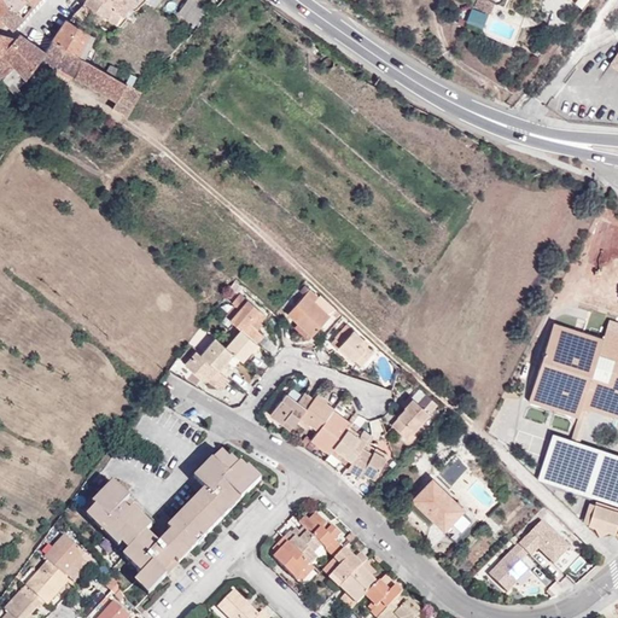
[(0,0),(0,16),(6,23),(11,28),(22,16),(6,0),(0,0)]
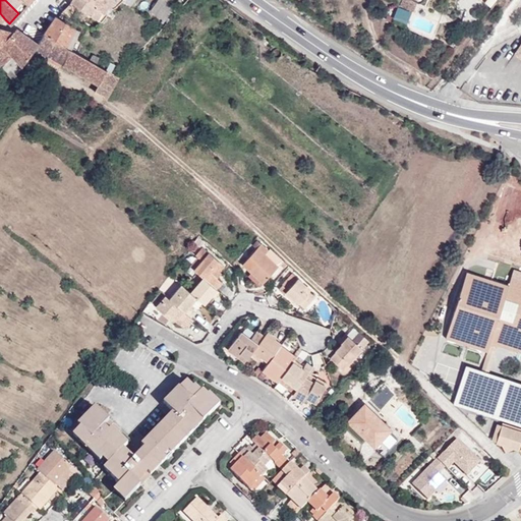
[(30,0),(5,0),(18,13),(30,0)]
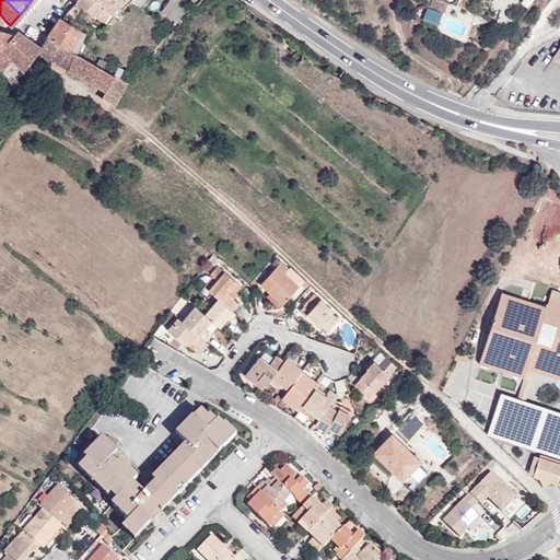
[(108,24),(114,16),(109,13),(103,8),(104,6),(95,0),(77,0),(77,1),(98,14),(97,15),(108,24)]
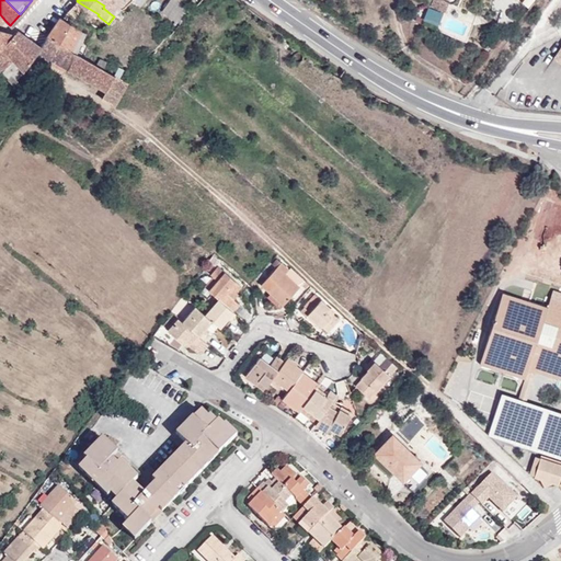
[(95,0),(104,6),(103,8),(110,13),(115,6),(107,0),(95,0)]
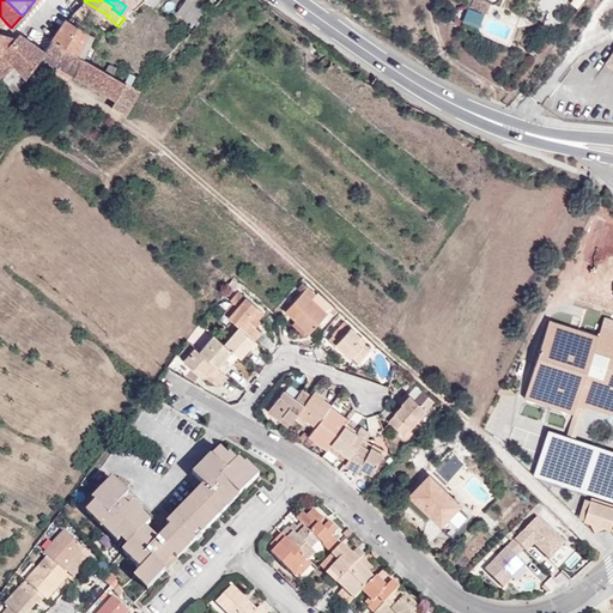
[(135,13),(143,2),(144,0),(134,0),(131,10),(135,13)]
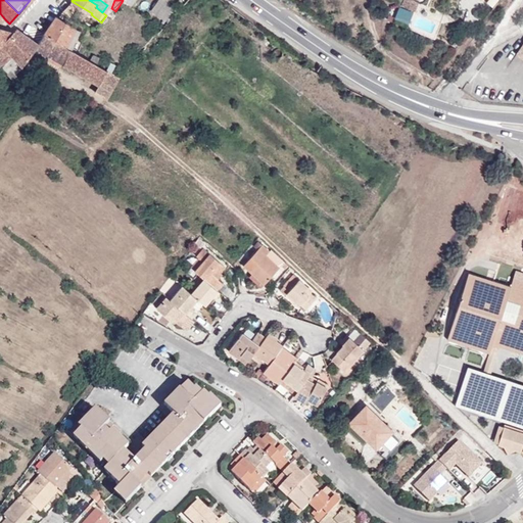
[(171,9),(175,4),(169,0),(158,0),(151,10),(163,19),(171,9)]
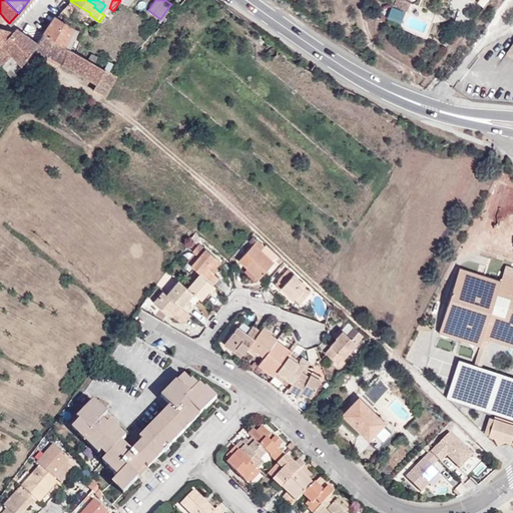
[(408,11),(411,2),(405,0),(396,0),(394,6),(408,11)]
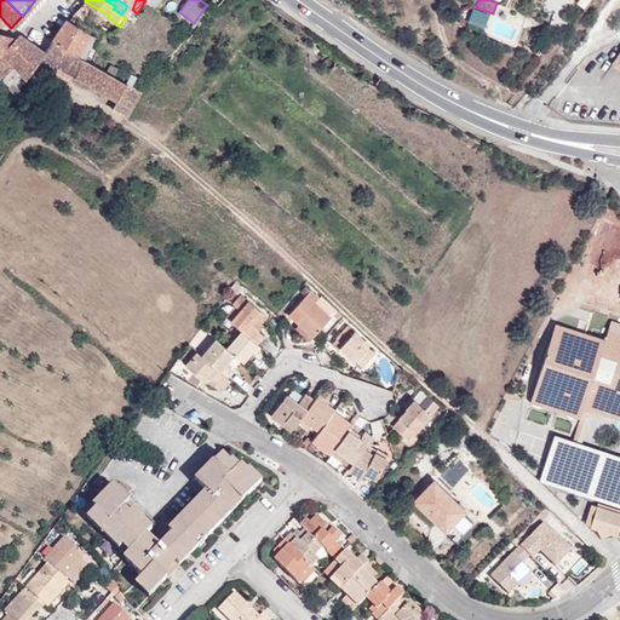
[(82,5),(73,15),(82,21),(90,10),(82,5)]
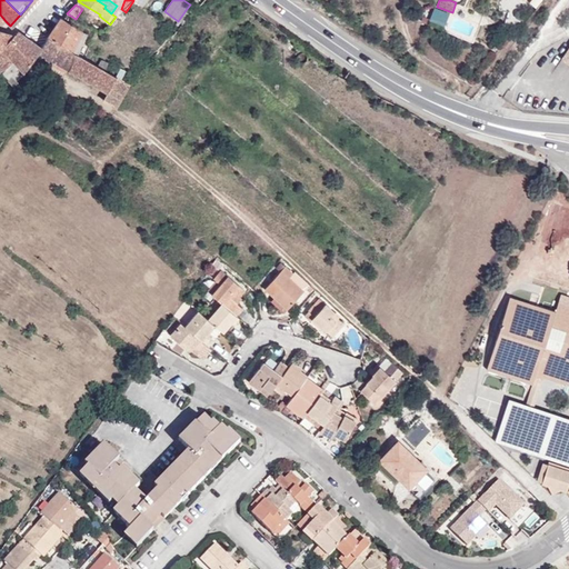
[(191,13),(186,10),(178,21),(183,25),(191,13)]
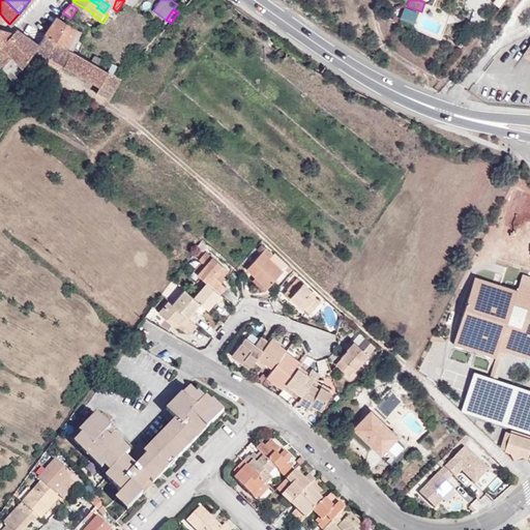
[(59,17),(47,35),(67,48),(78,29),(59,17)]
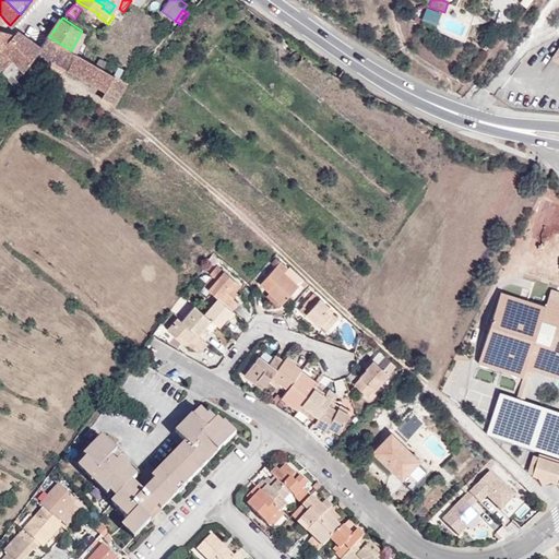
[(14,62),(24,72),(40,50),(42,49),(16,31),(13,35),(0,31),(0,68),(4,73),(14,62)]
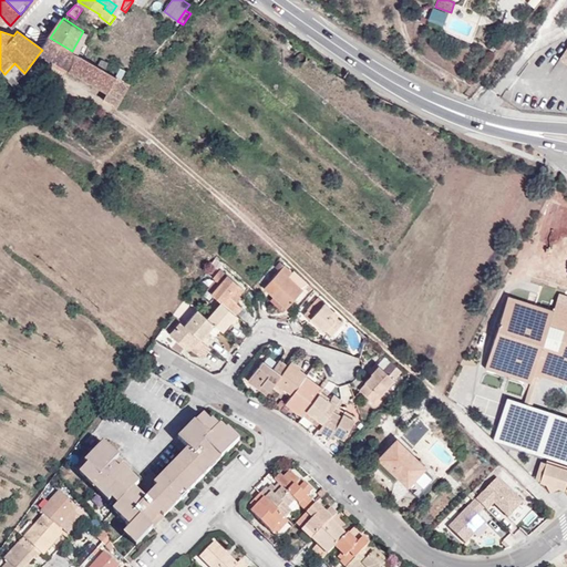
[(83,31),(72,51),(76,53),(88,33),(83,31)]
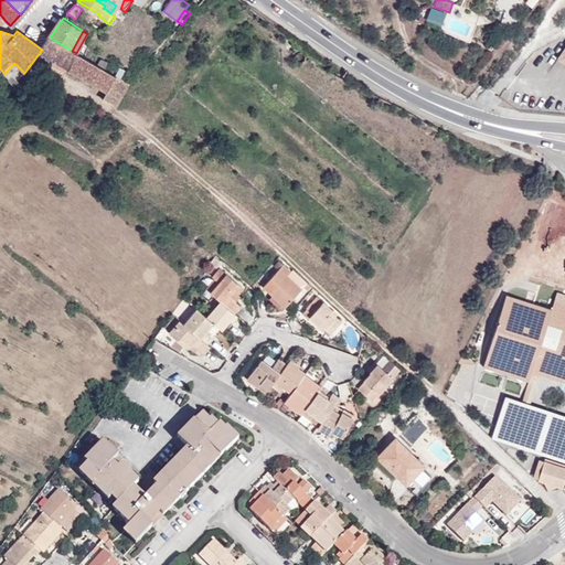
[(70,72),(72,68),(80,54),(76,53),(72,51),(50,38),(42,50),(41,51),(54,59),(53,61),(55,63),(57,60),(70,67),(67,71),(70,72)]
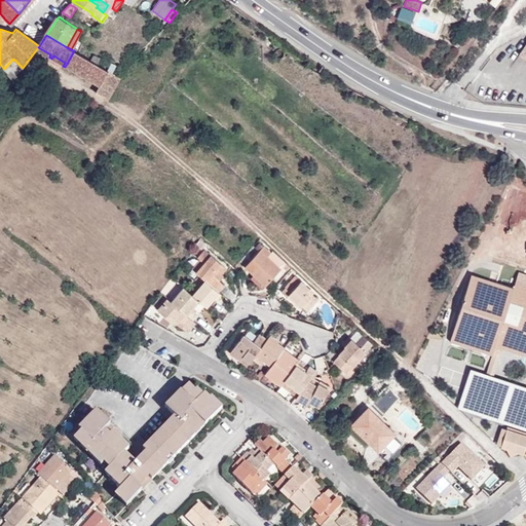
[(98,91),(109,99),(121,79),(98,65),(89,60),(79,53),(74,50),(67,64),(102,85),(98,91)]
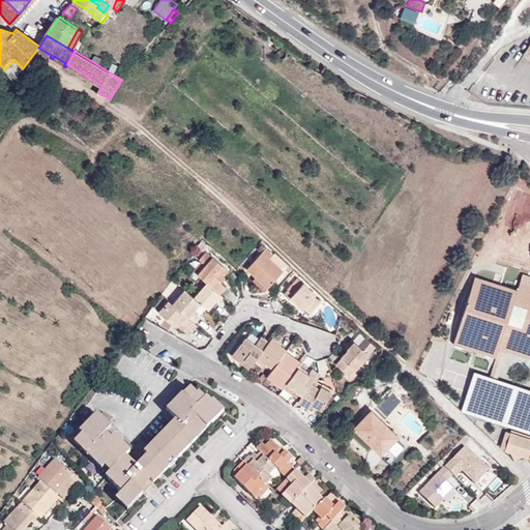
[(90,60),(98,65),(101,59),(93,55),(90,60)]
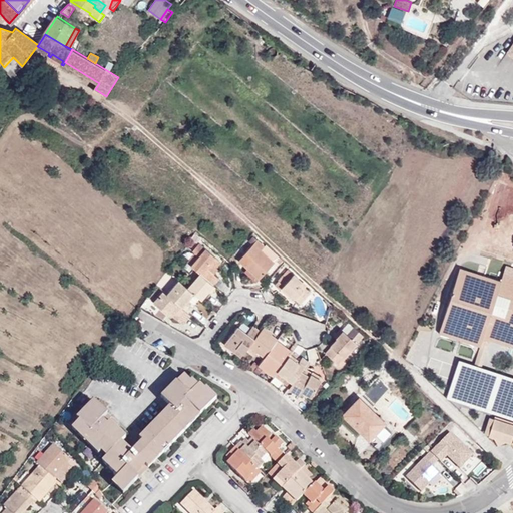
[(14,76),(18,71),(22,66),(13,57),(4,67),(14,76)]
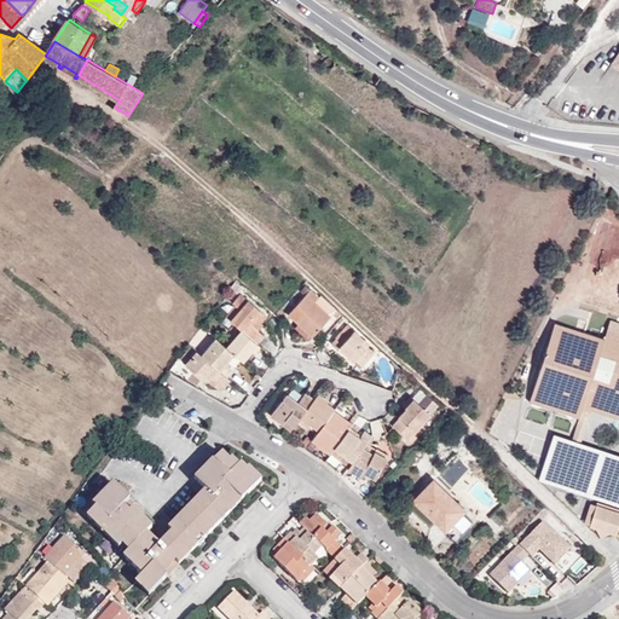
[(288,313),(298,324),(312,336),(330,316),(316,301),(319,298),(305,284),(299,291),(304,295),(288,313)]
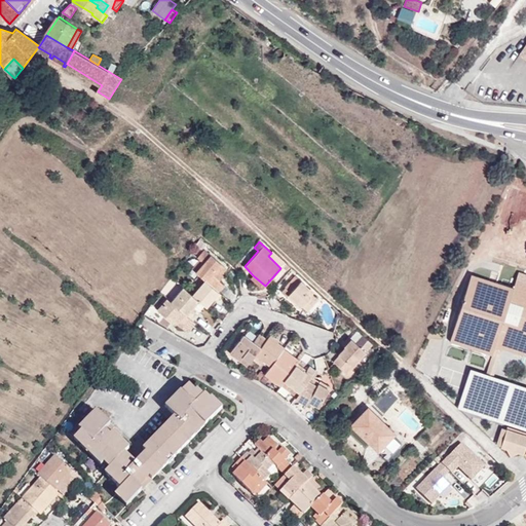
[(272,251),(271,253),(268,256),(280,268),(286,263),(272,251)]
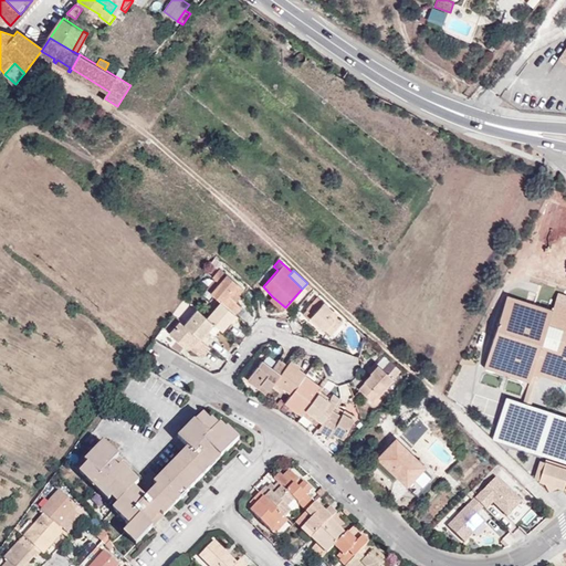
[(227,274),(217,285),(210,292),(212,294),(215,296),(220,301),(234,314),(241,307),(237,303),(232,300),(238,294),(242,289),(227,274)]
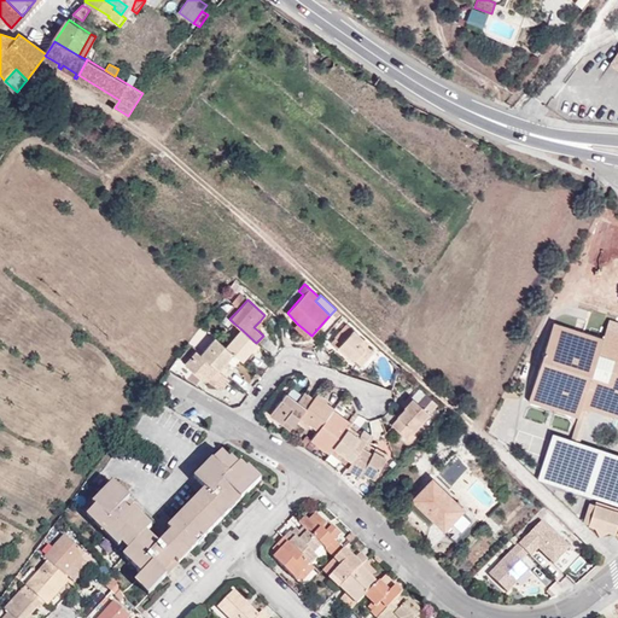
[(232,307),(225,315),(226,315),(229,319),(237,312),(232,307)]
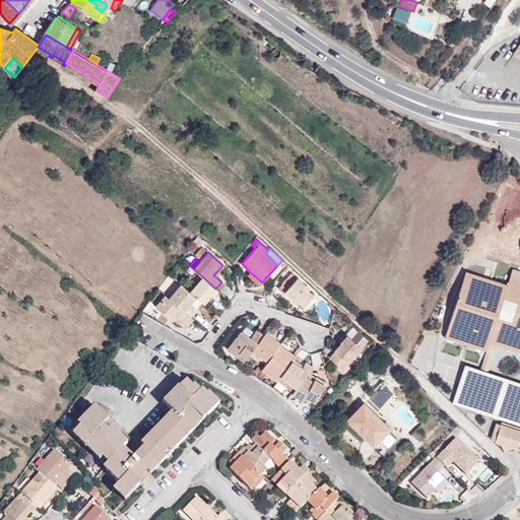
[(193,268),(190,265),(186,270),(192,274),(195,270),(193,268)]
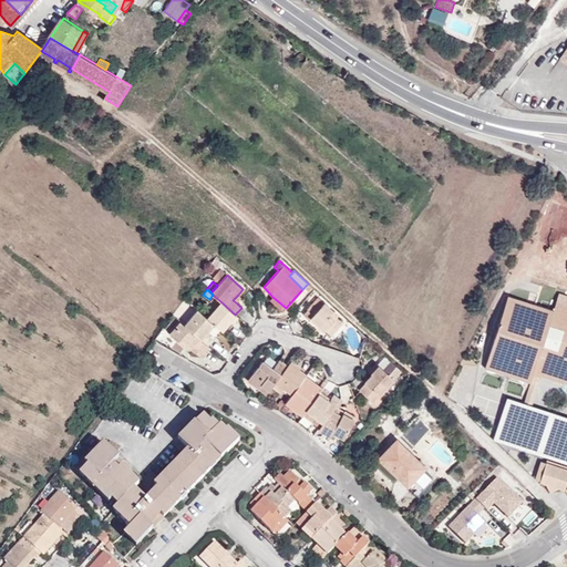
[(334,310),(318,295),(302,312),(308,318),(310,317),(320,327),(322,325),(331,333),(342,322),(332,312),(334,310)]
